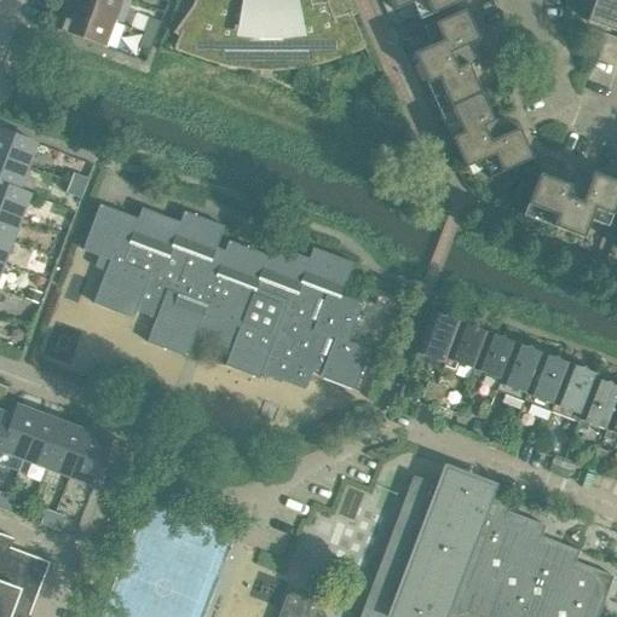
[(117,21),(125,0),(68,0),(68,1),(117,21)]
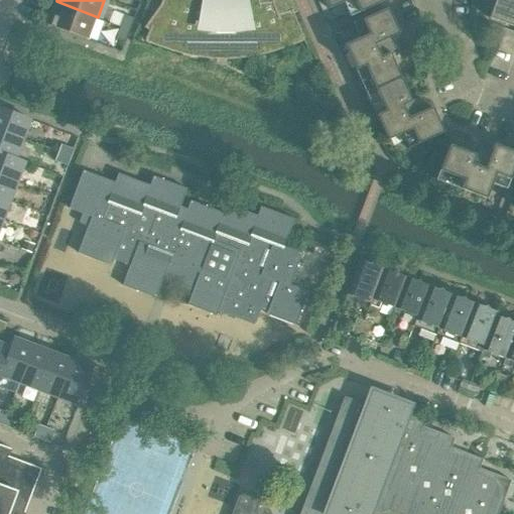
[(162,0),(161,4),(145,26),(146,27),(147,26),(150,28),(146,38),(147,38),(148,37),(161,42),(175,46),(189,50),(204,52),(218,54),(222,51),(230,51),(234,54),(248,52),(263,49),(277,46),(291,41),(304,35),(294,12),(297,10),(292,0),(162,0)]
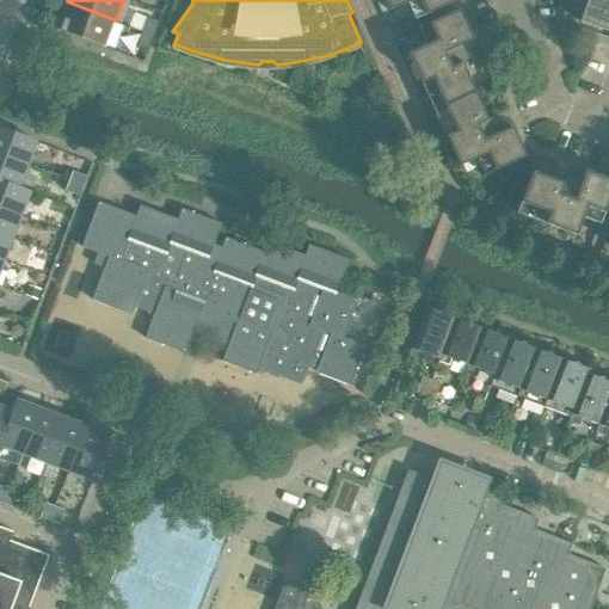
[(385,0),(389,8),(407,0),(414,17),(453,0),(385,0)]
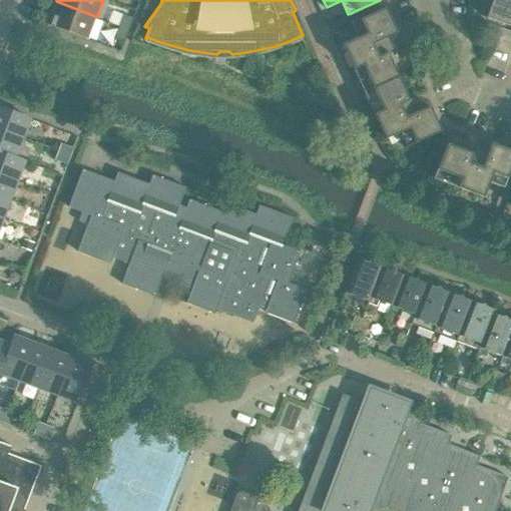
[(492,0),(487,16),(510,24),(510,0),(492,0)]
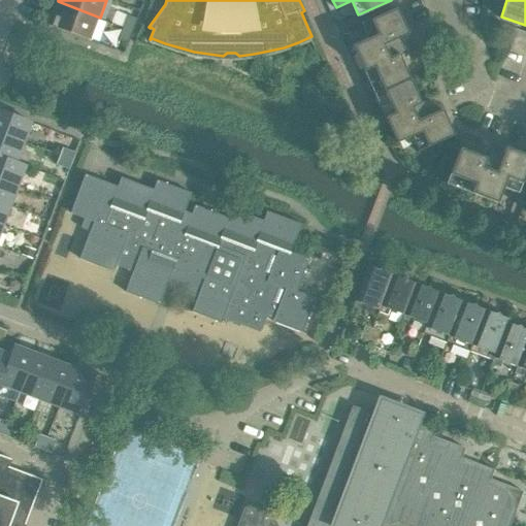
[(92,39),(100,18),(58,1),(50,24),(92,39)]
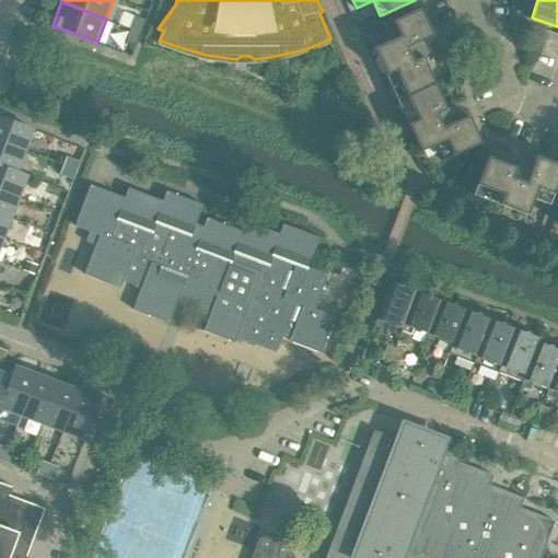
[(446,108),(422,55),(414,59),(407,46),(433,34),(420,8),(384,24),(391,39),(374,47),(421,150),(438,143),(444,159),(481,142),(469,115),(443,126),(438,113),(446,108)]
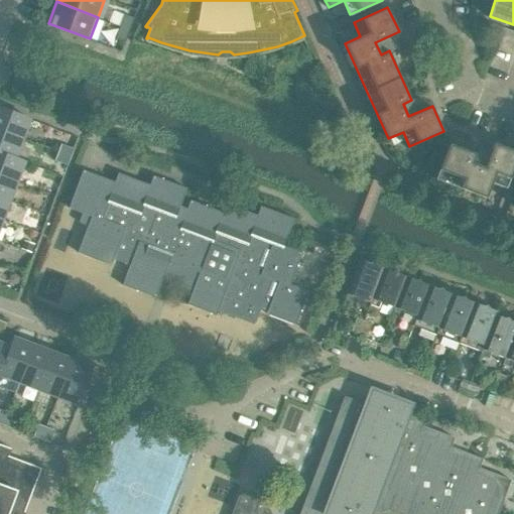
[(130,29),(135,17),(126,14),(121,26),(130,29)]
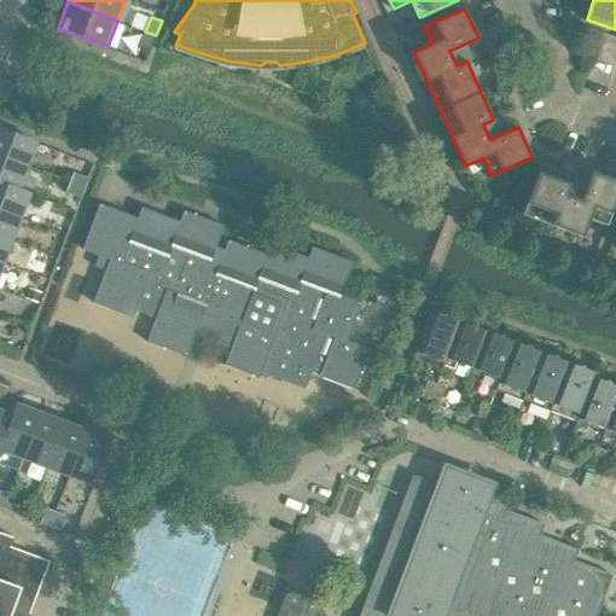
[(151,50),(156,35),(145,32),(140,45),(151,50)]
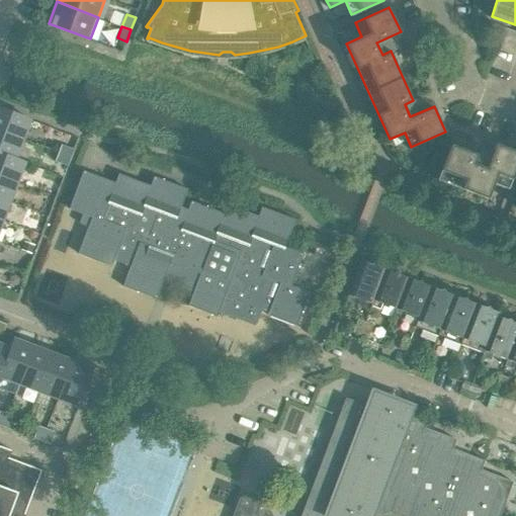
[(0,130),(22,139),(30,117),(0,106),(0,130)]
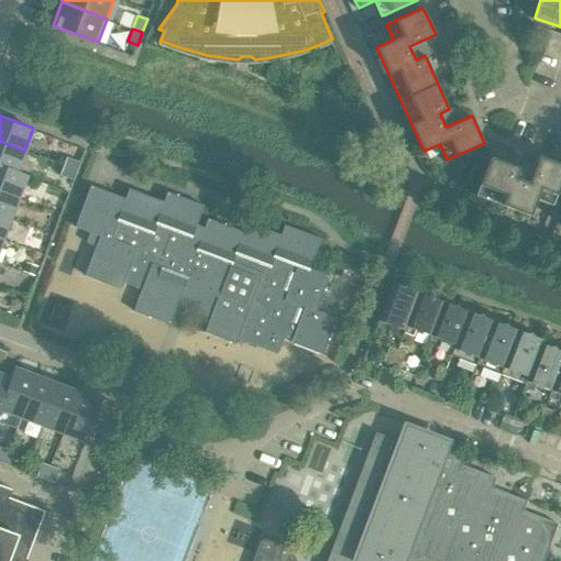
[(0,164),(17,171),(24,151),(0,141),(0,164)]
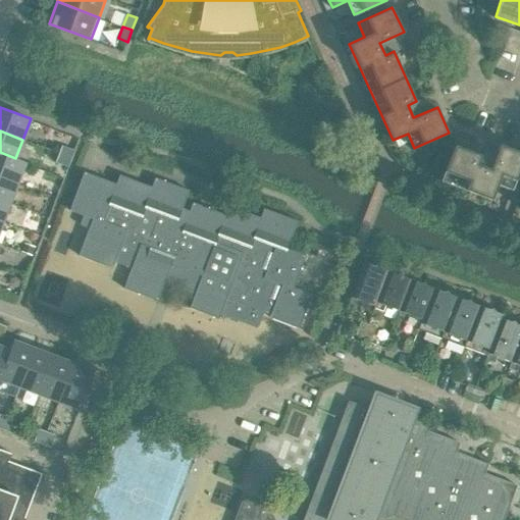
[(512,190),(519,168),(519,151),(500,144),(489,169),(477,164),(480,155),(455,145),(442,180),(491,199),(497,184),(512,190)]
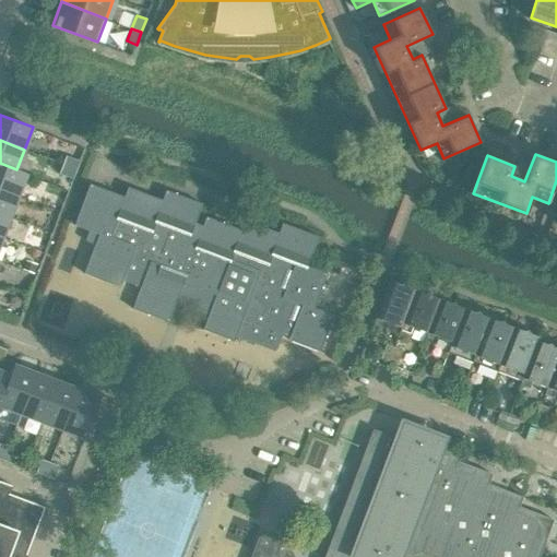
[(74,178),(81,161),(68,155),(61,173),(74,178)]
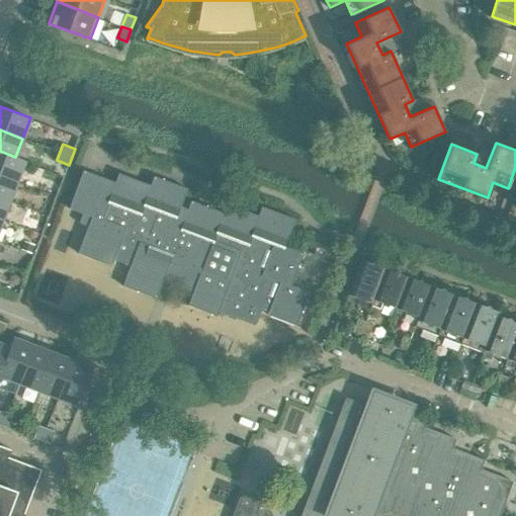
[(0,174),(17,180),(24,161),(15,157),(0,151),(0,174)]
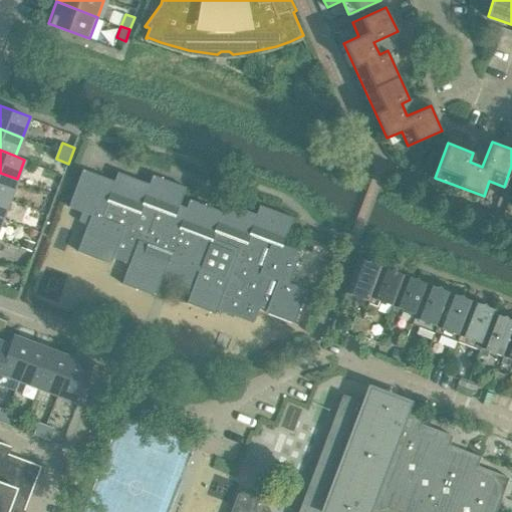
[(301,251),(283,244),(293,217),(261,205),(257,214),(226,202),(222,211),(191,199),(188,208),(180,205),(187,187),(154,175),(151,184),(118,172),(115,181),(83,169),(69,206),(83,211),(79,220),(88,224),(78,250),(111,263),(115,252),(123,254),(121,259),(131,263),(122,283),(156,295),(163,277),(193,289),(188,302),(216,313),(218,308),(227,312),(229,307),(236,310),(234,314),(254,322),(262,299),(270,302),(266,311),(295,322),(307,289),(289,282),(301,251)]
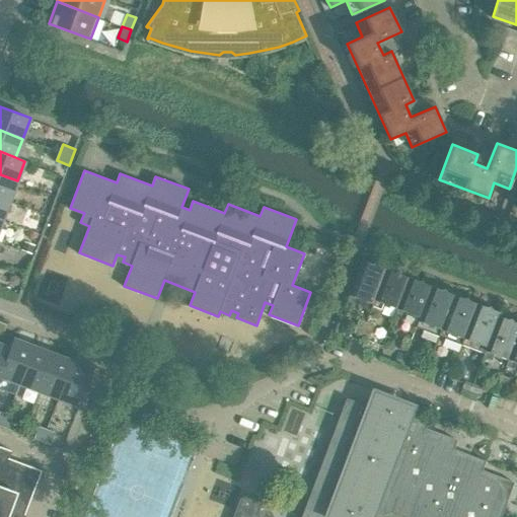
[(0,196),(9,201),(17,180),(0,174),(0,196)]
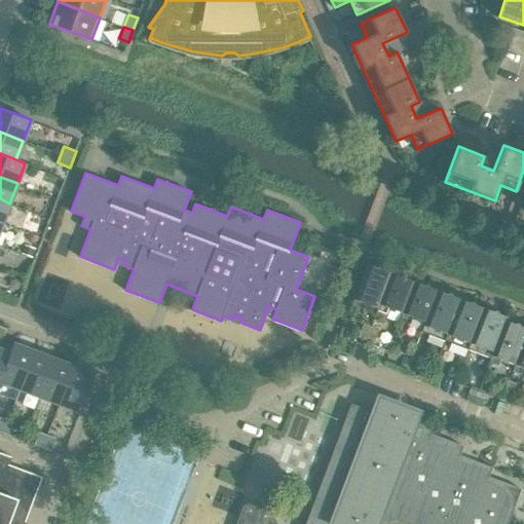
[(0,221),(2,223),(9,203),(0,198),(0,221)]
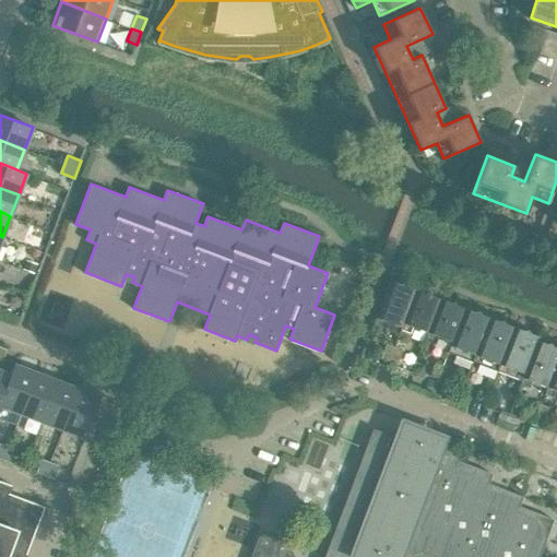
[(402,327),(416,289),(391,281),(378,318),(402,327)]
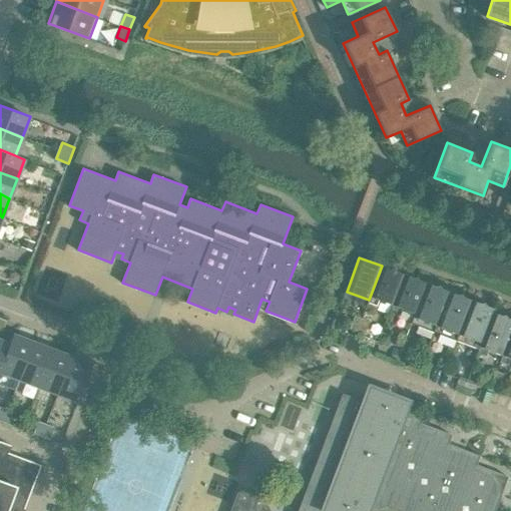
[(393,305),(404,275),(382,266),(369,300),(368,302),(377,306),(380,300),(393,305)]
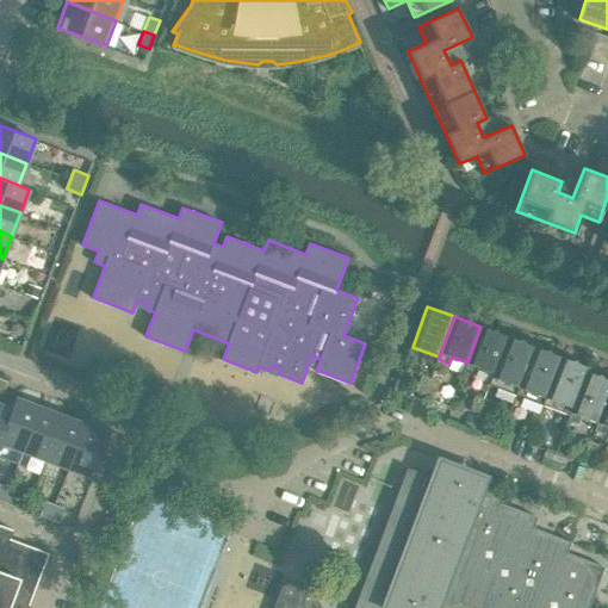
[(494,373),(508,336),(481,327),(467,363),(465,370),(476,373),(478,367),(494,373)]
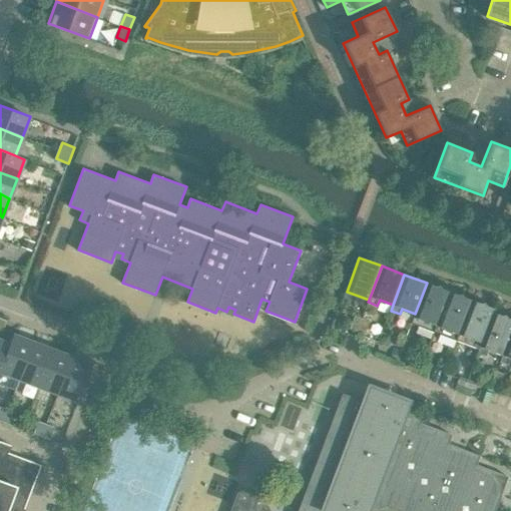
[(436,326),(449,292),(427,283),(415,314),(414,317),(436,326)]
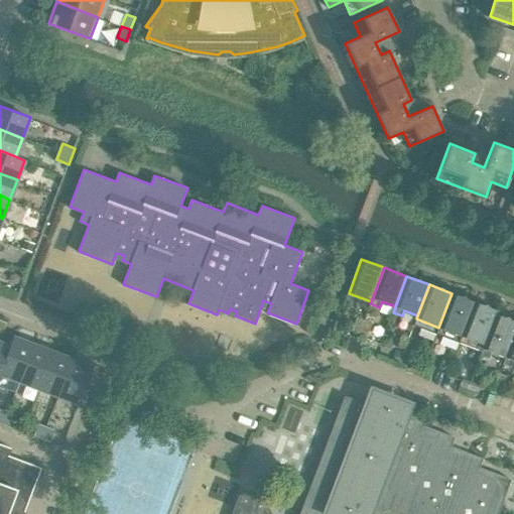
[(462,336),(475,301),(452,293),(438,328),(436,333),(445,337),(447,331),(462,336)]
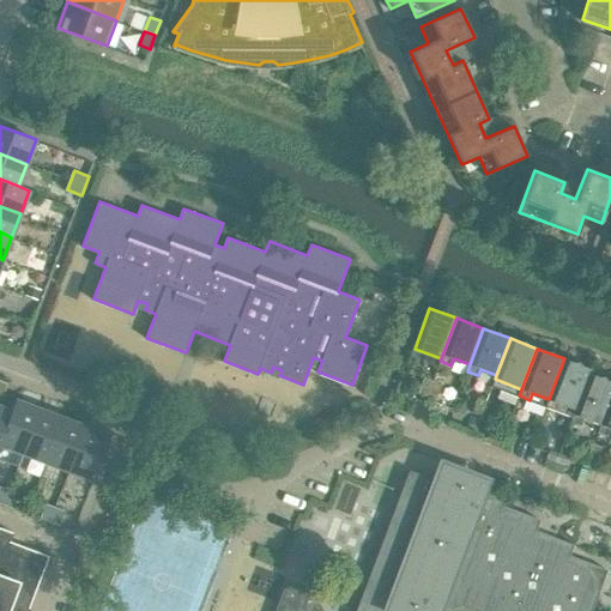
[(590,373),(591,374),(592,369),(564,358),(549,399),(546,406),(557,410),(560,404),(575,410),(590,373)]
